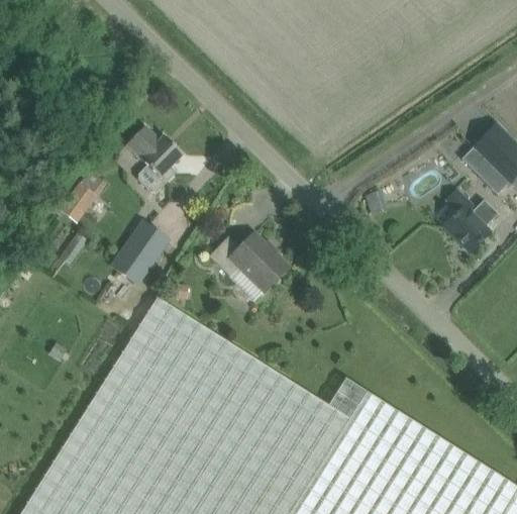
[(516,173),(516,140),(498,121),(474,145),(509,182),(516,173)]
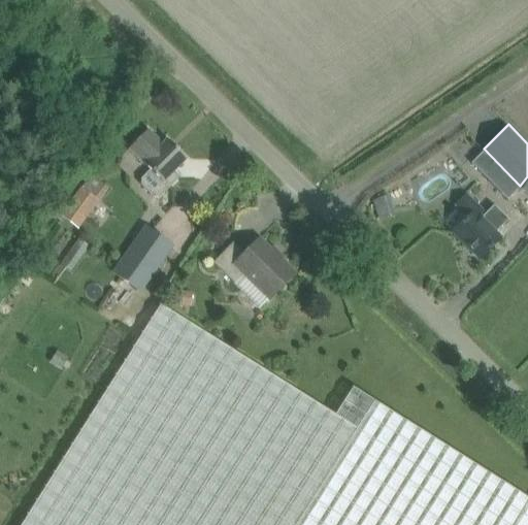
[(149,128),(129,148),(150,168),(141,176),(142,183),(154,194),(160,195),(182,174),(175,168),(187,157),(168,137),(163,142),(149,128)]
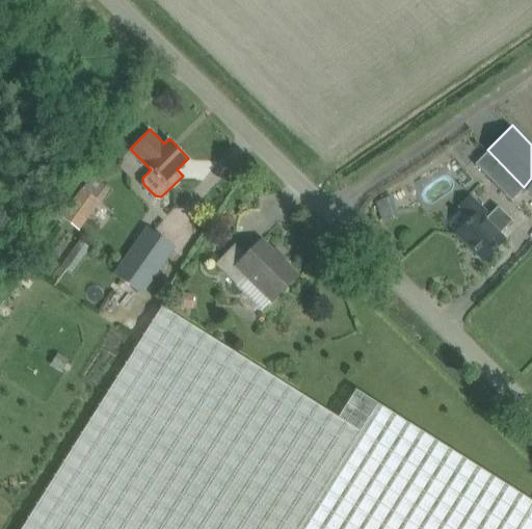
[(99,201),(81,187),(68,205),(85,217),(99,201)]
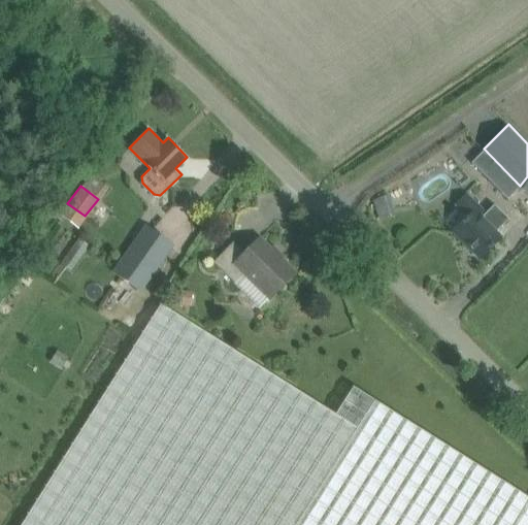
[(453,230),(481,257),(500,236),(495,231),(509,217),(495,203),(487,212),(466,193),(456,203),(468,215),(453,230)]
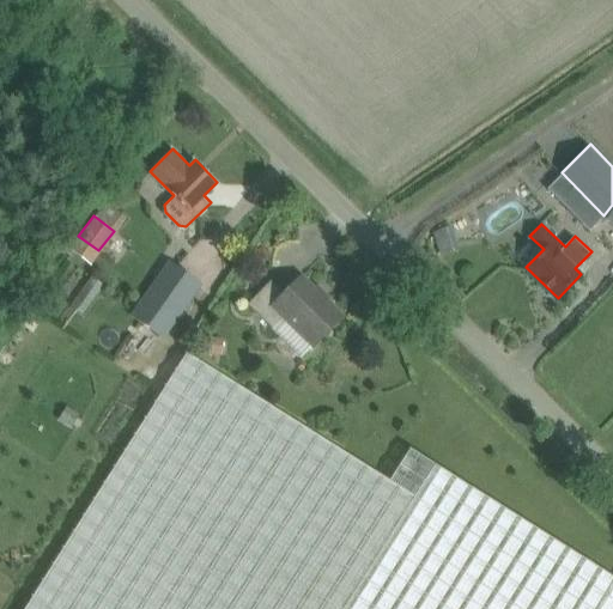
[(170,261),(139,306),(141,308),(161,321),(170,328),(201,282),(170,261)]
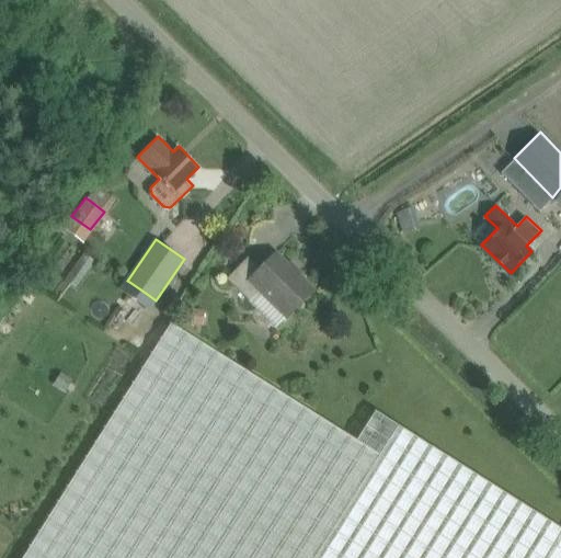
[(248,255),(227,277),(249,299),(260,288),(286,315),(313,288),(298,274),(301,271),(289,260),(287,263),(275,251),(260,268),(248,255)]
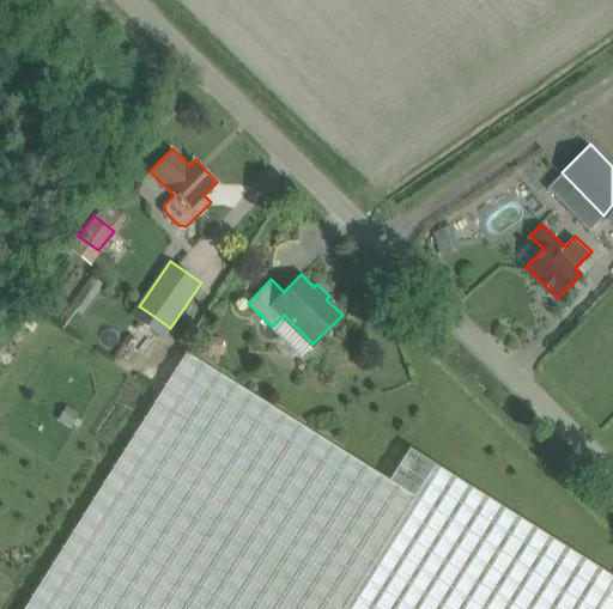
[(152,334),(161,321),(141,308),(133,321),(152,334)]
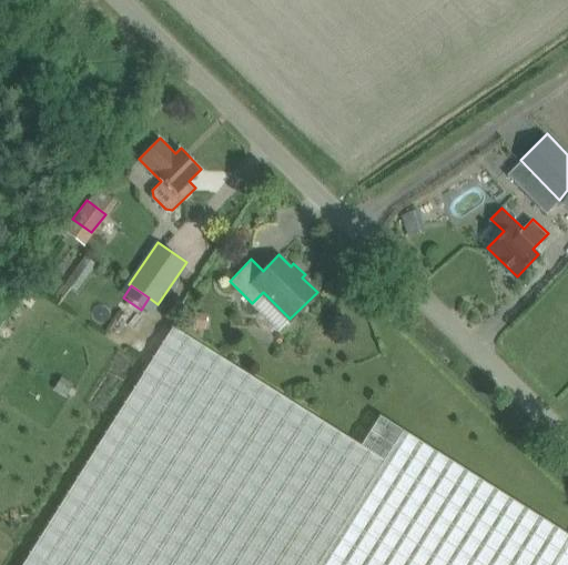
[(205,329),(208,313),(190,310),(186,325),(205,329)]
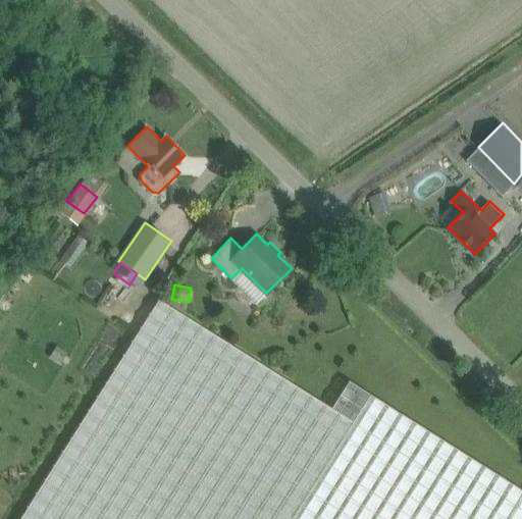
[(521,518),(521,489),(370,394),(349,380),(331,408),(159,299),(19,518),(521,518)]
